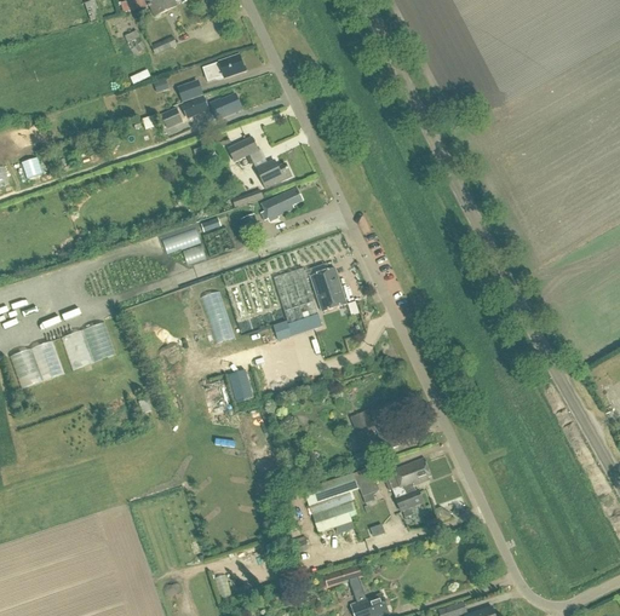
[(85,1),(89,13),(92,12),(95,19),(101,17),(96,0),(89,0),(85,1)]
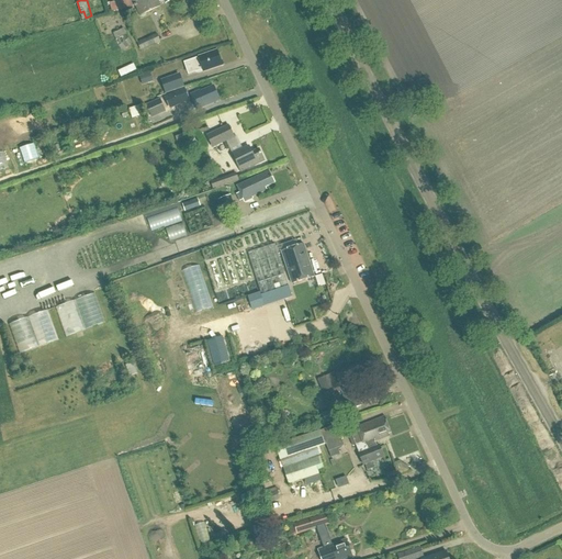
[(136,6),(141,14),(160,4),(159,2),(165,0),(166,2),(170,0),(143,0),(135,4),(135,6),(136,6)]
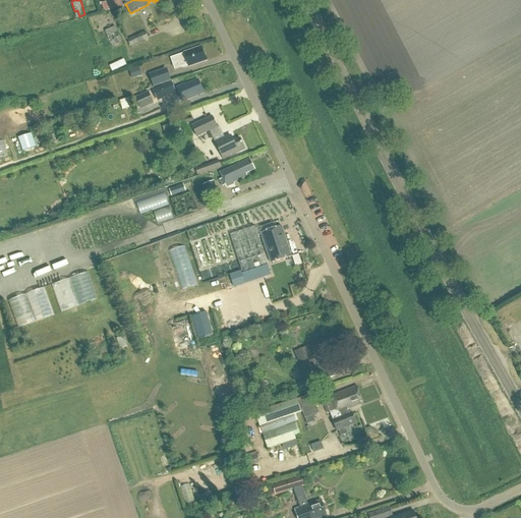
[(121,39),(114,25),(104,31),(111,45),(121,39)]
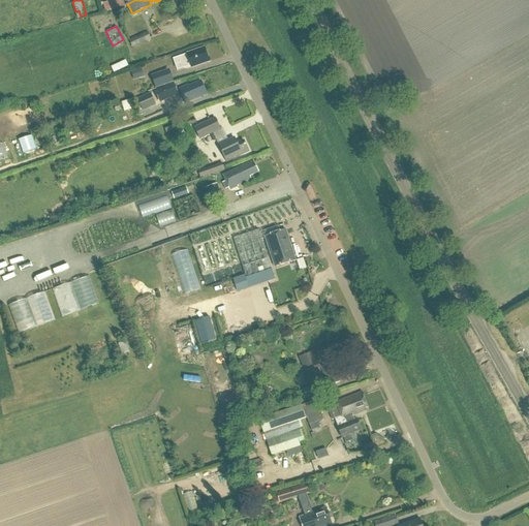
[(147,28),(128,35),(131,43),(150,35),(147,28)]
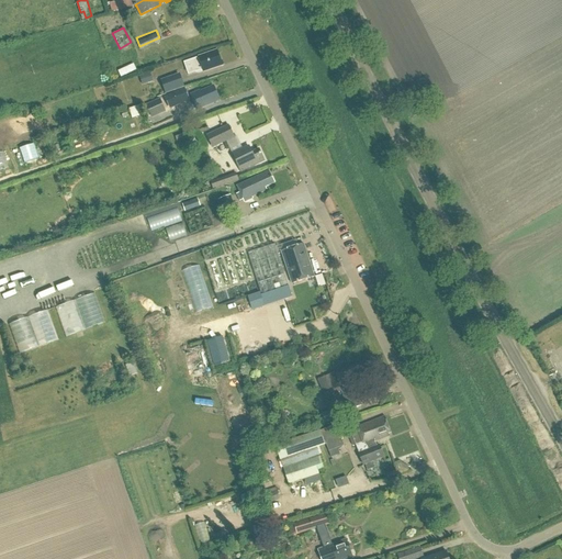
[(203,70),(222,64),(216,48),(198,55),(198,56),(183,60),(188,74),(202,68),(203,70)]
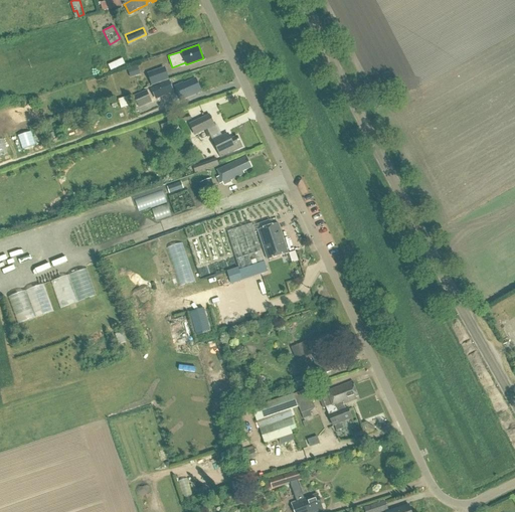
[(128,67),(130,75),(141,72),(138,64),(128,67)]
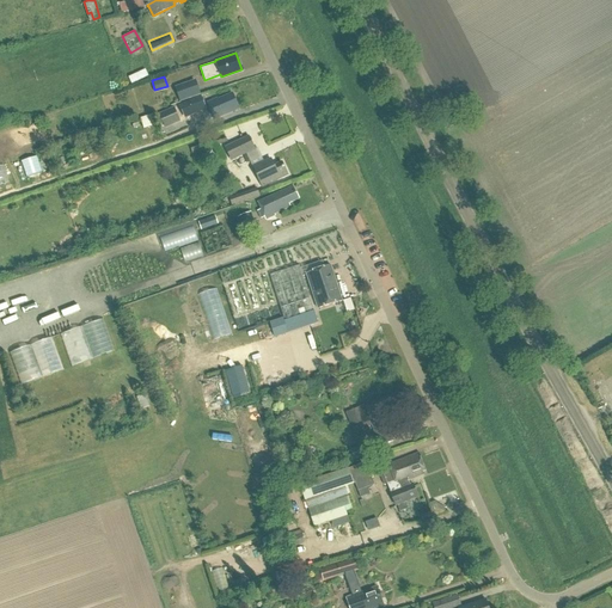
[(195,78),(175,85),(179,99),(200,92),(195,78)]
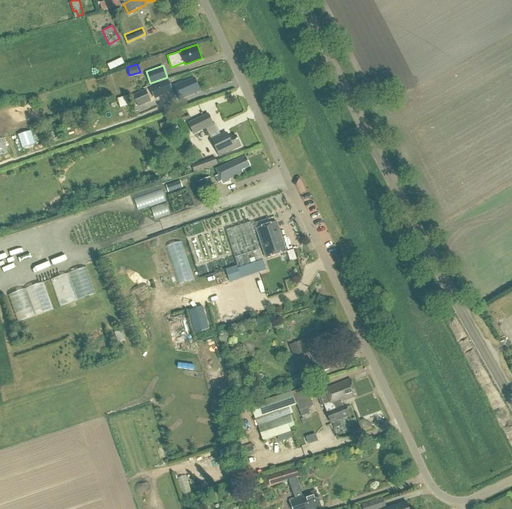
[(194,77),(181,83),(181,82),(173,85),(179,98),(199,90),(194,77)]
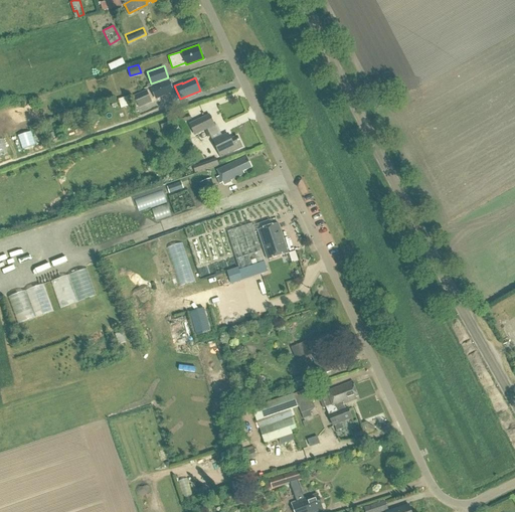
[(151,87),(156,98),(173,91),(168,79),(151,87)]
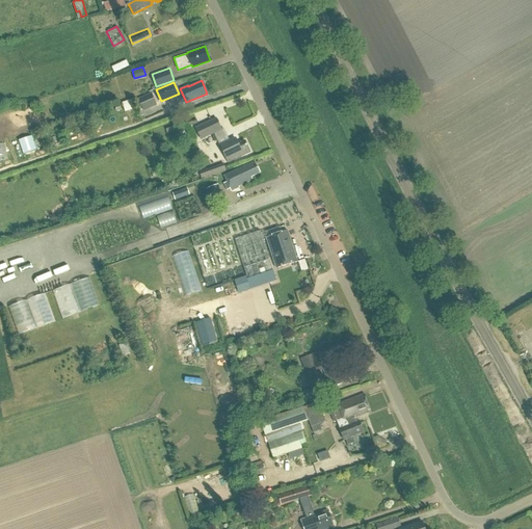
[(138,98),(143,110),(157,104),(152,91),(138,98)]
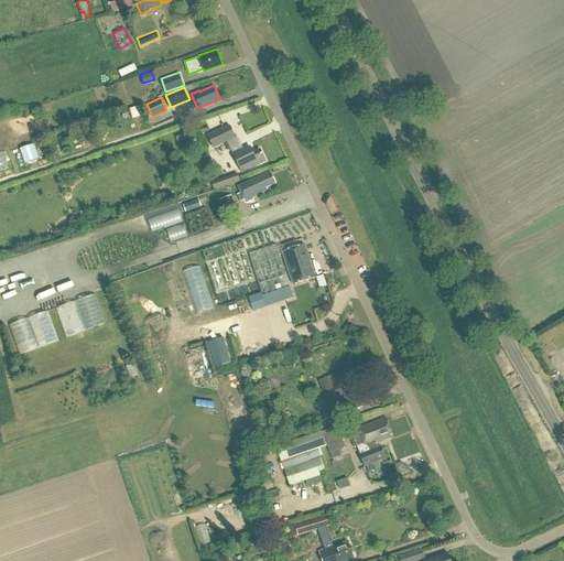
[(130,106),(133,115),(144,111),(142,103),(130,106)]
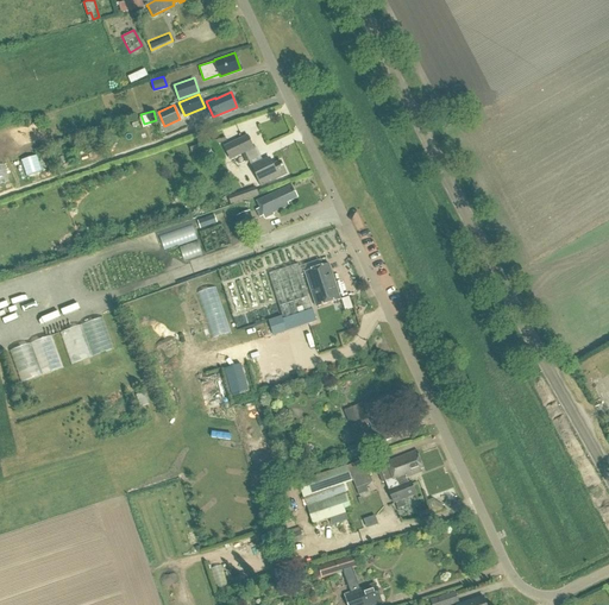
[(253,146),(248,133),(223,144),(227,155),(242,147),(243,151),(253,146)]
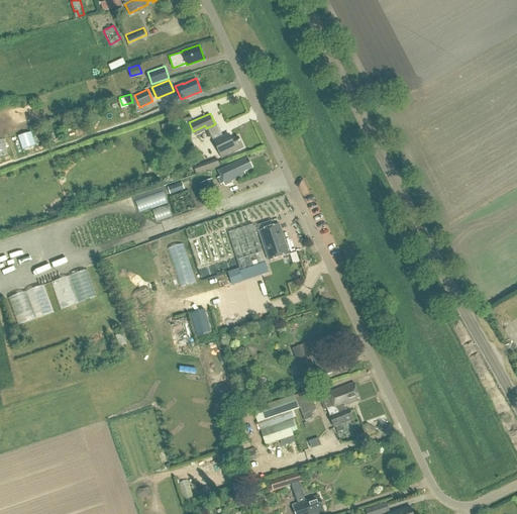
[(213,139),(220,157),(242,146),(237,135),(230,138),(228,132),(213,139)]
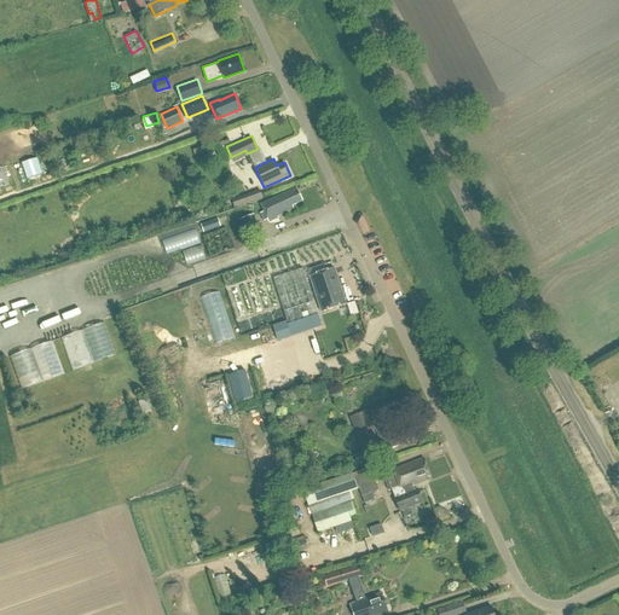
[(296,186),(277,195),(261,203),(270,220),(278,216),(277,215),(294,208),(291,204),(302,199),(296,186)]
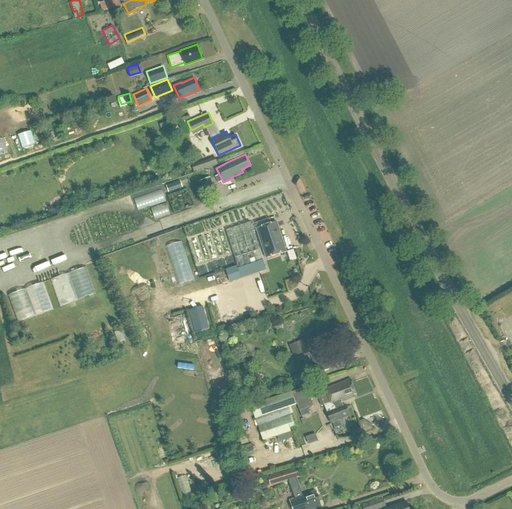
[(197,189),(200,198),(216,192),(210,175),(199,179),(202,188),(197,189)]
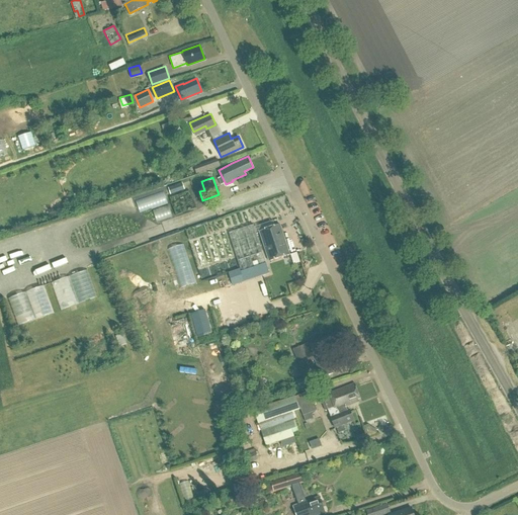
[(184,187),(182,181),(168,185),(170,192),(184,187)]
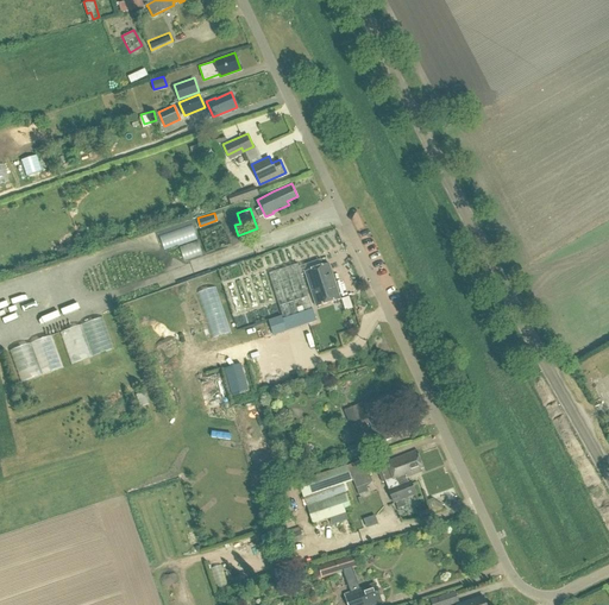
[(198,221),(164,231),(168,244),(201,234),(198,221)]
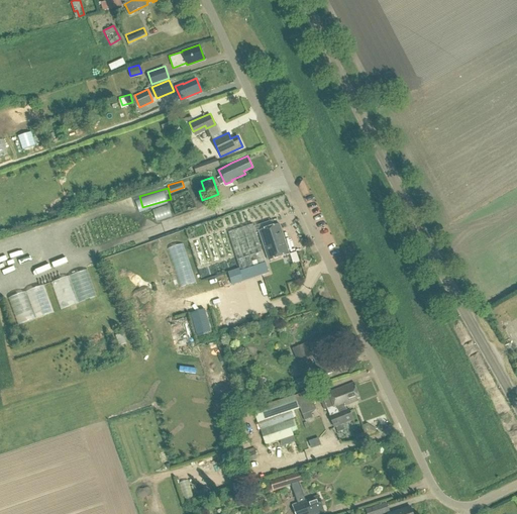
[(74,215),(57,220),(58,225),(76,221),(74,215)]
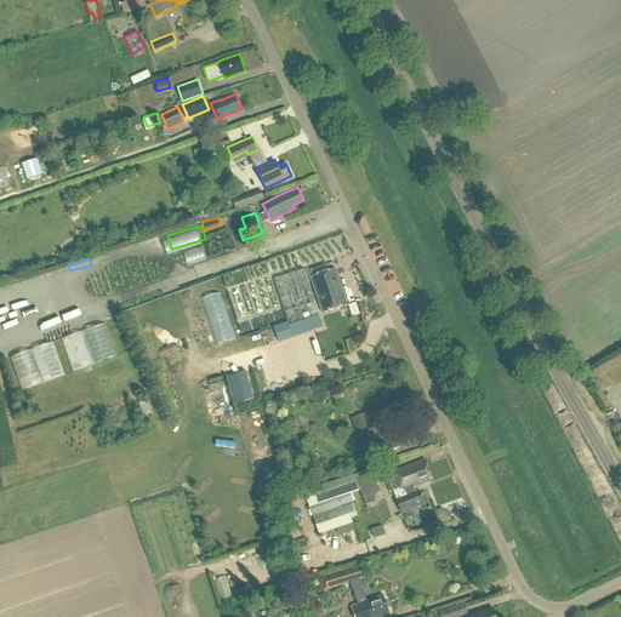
[(66,267),(47,272),(50,279),(68,273),(66,267)]
